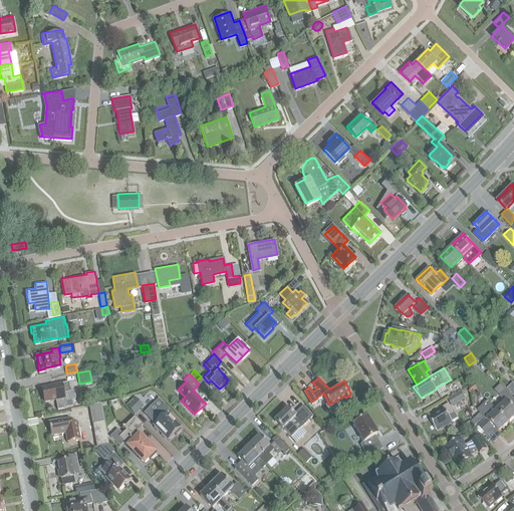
[(70,390),(68,380),(51,384),(41,386),(44,400),(55,398),(57,408),(66,407),(66,406),(72,405),(71,399),(74,398),(73,390),(70,390)]
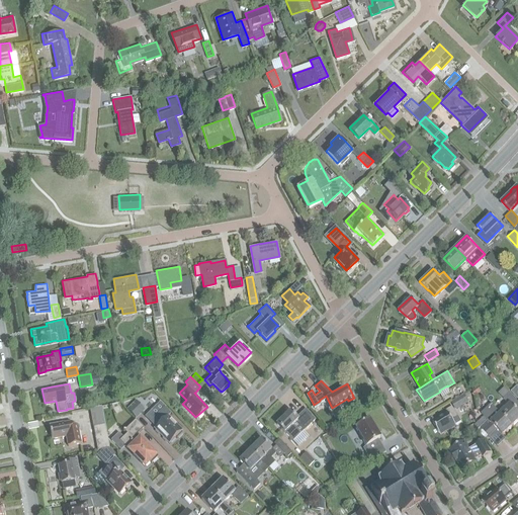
[(500,411),(512,424),(517,417),(517,410),(515,407),(517,403),(517,400),(510,391),(504,397),(509,403),(500,411)]
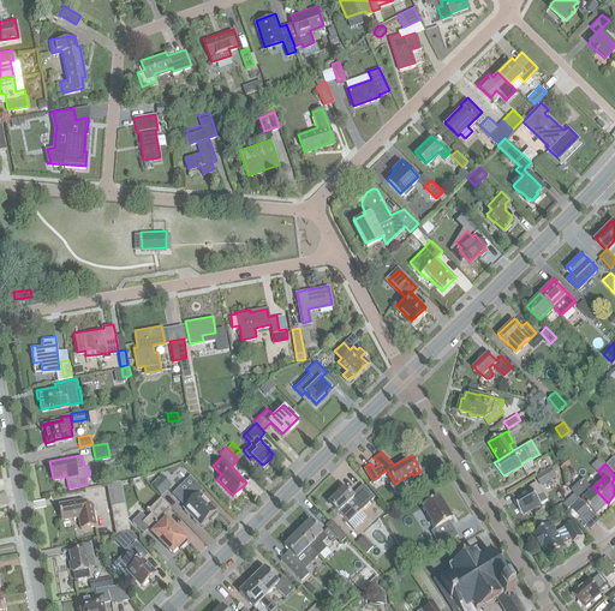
[(556,474),(551,465),(535,474),(541,484),(556,474)]
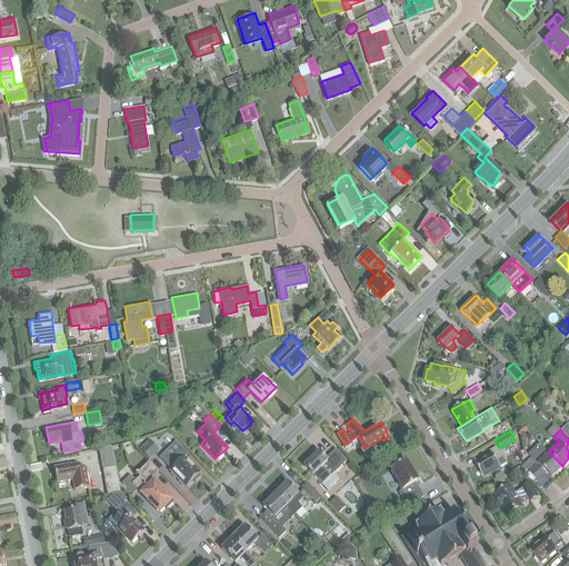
[(159,448),(149,437),(139,447),(149,457),(159,448)]
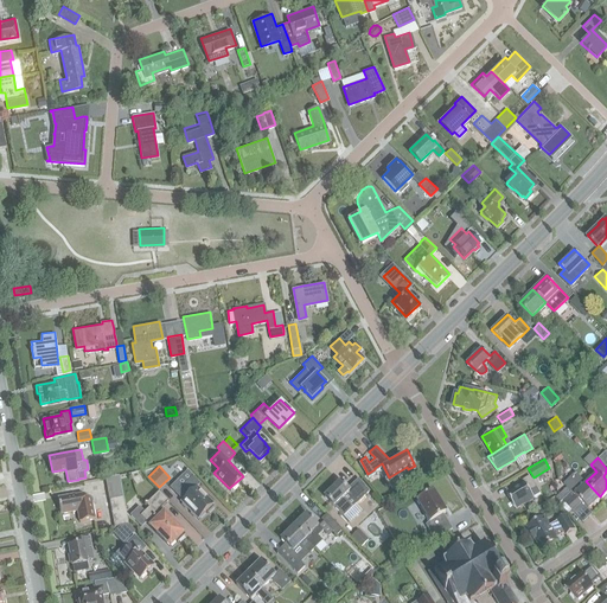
[(600,496),(586,481),(575,469),(564,480),(575,491),(574,492),(572,494),(570,492),(562,499),(570,507),(573,510),(580,502),(582,501),(587,507),(600,496)]
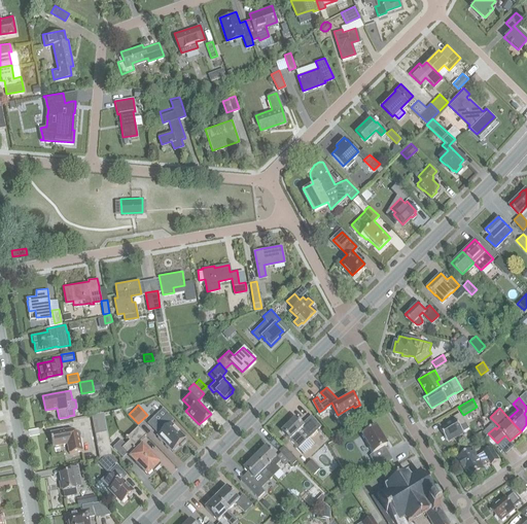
[(111,453),(103,411),(91,414),(99,455),(111,453)]
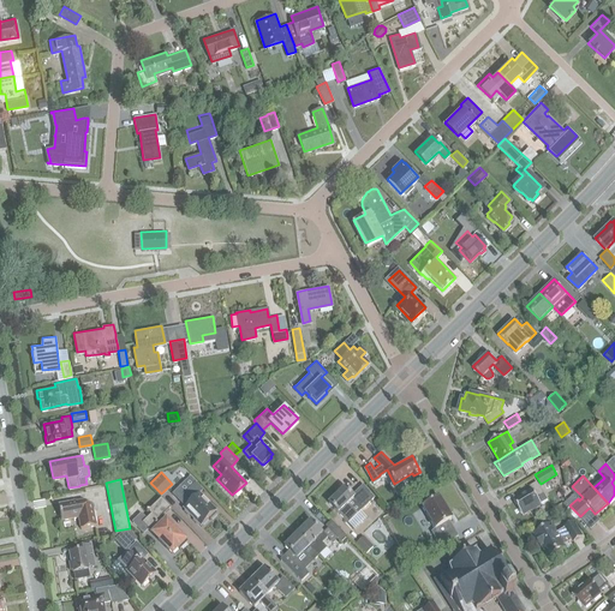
[(202,487),(195,480),(183,492),(190,499),(183,505),(201,523),(208,515),(210,517),(216,511),(214,509),(215,508),(198,491),(202,487)]
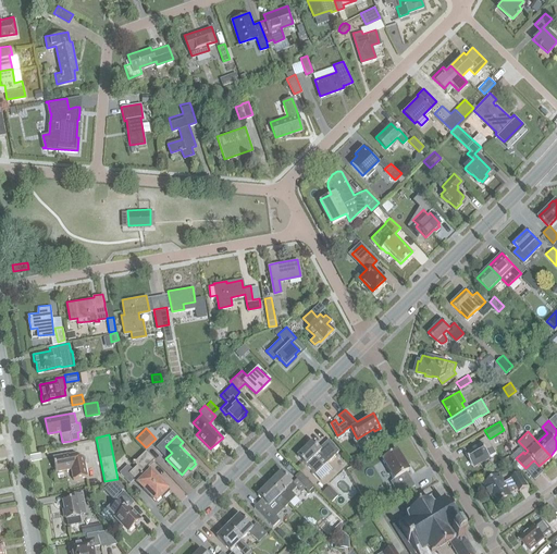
[(496,452),(485,435),(480,439),(481,442),(465,452),(473,466),(482,459),(484,460),(487,458),(487,456),(496,452)]
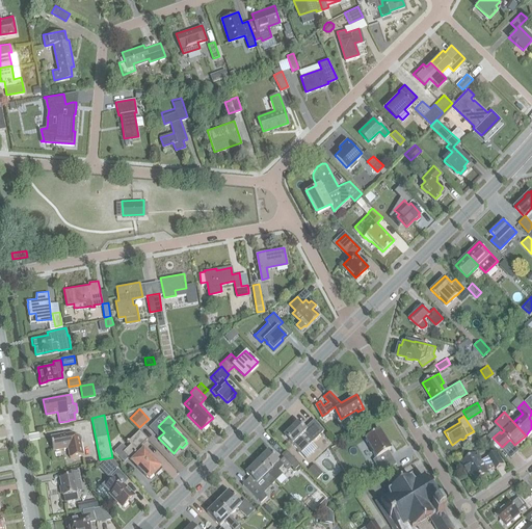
[(324,428),(314,418),(304,427),(297,420),(284,433),(301,451),(324,428)]
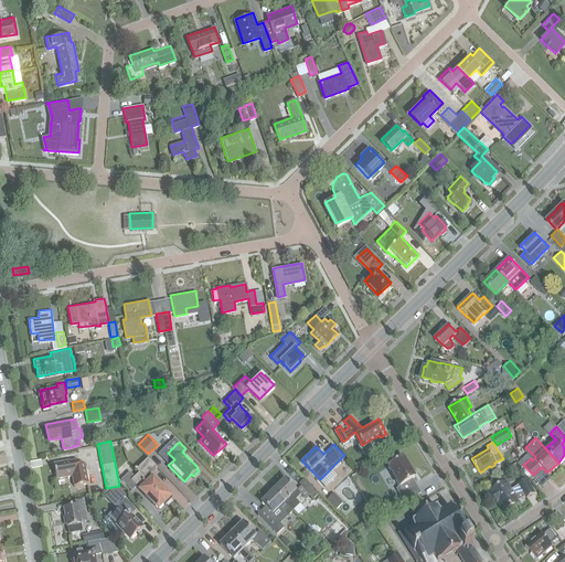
[(415,475),(403,455),(388,464),(400,484),(397,487),(405,500),(420,491),(412,477),(415,475)]
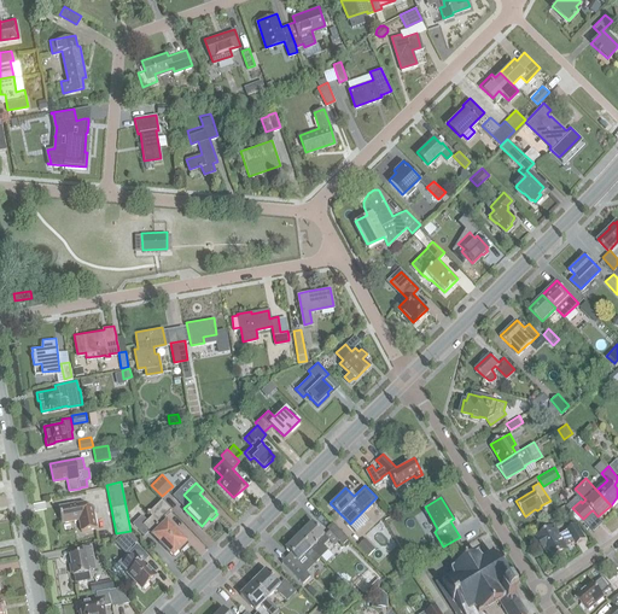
[(86,504),(85,501),(82,501),(76,502),(76,501),(58,504),(62,520),(79,518),(81,530),(97,526),(92,503),(86,504)]
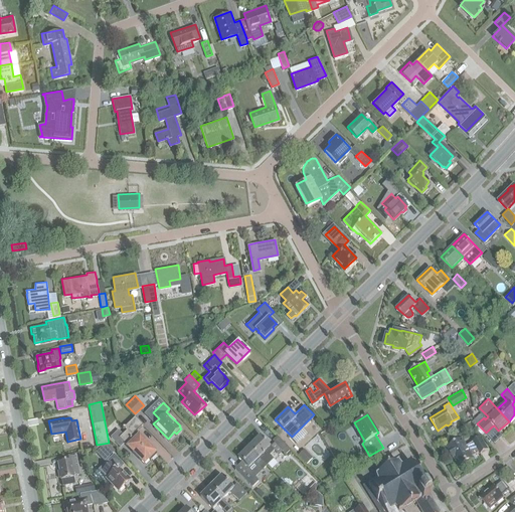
[(124,427),(126,429),(128,431),(127,433),(129,434),(127,435),(128,437),(130,435),(150,456),(149,457),(151,458),(157,452),(148,444),(150,443),(145,438),(144,439),(135,431),(141,424),(133,417),(125,424),(123,425),(123,427),(124,427)]
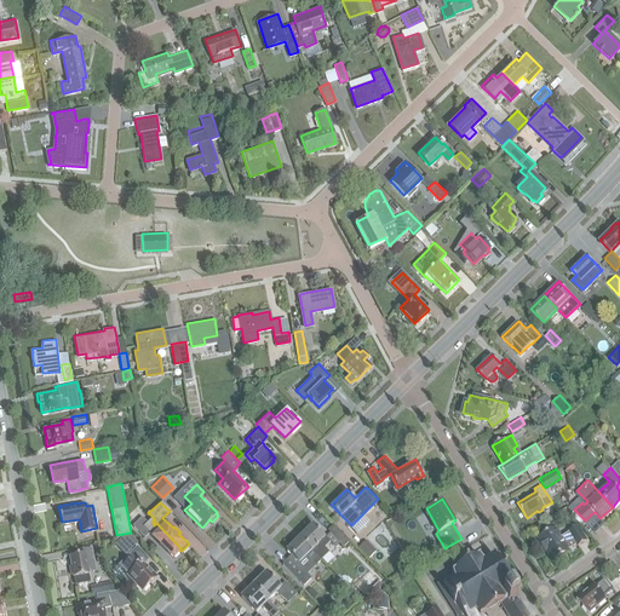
[(154,518),(151,516),(147,520),(142,514),(132,523),(144,535),(149,530),(173,556),(179,550),(181,548),(156,523),(154,525),(153,523),(155,522),(153,520),(154,518)]
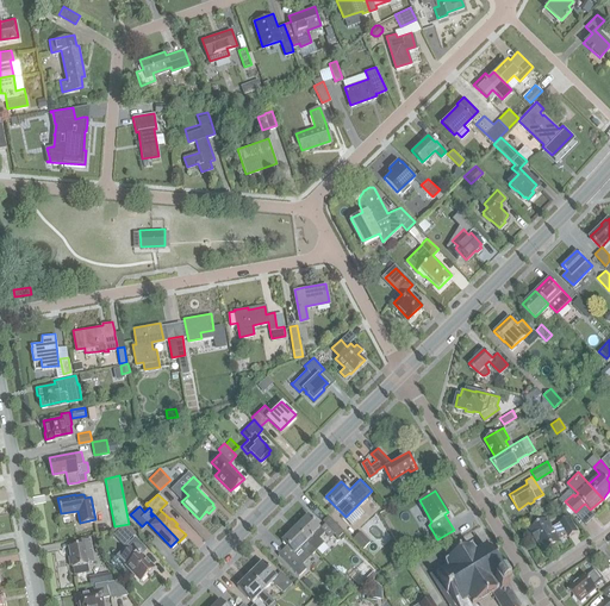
[(306,514),(294,526),(316,549),(323,541),(319,536),(324,531),(330,536),(335,531),(338,535),(343,530),(328,513),(322,519),(324,522),(319,526),(318,528),(306,514)]
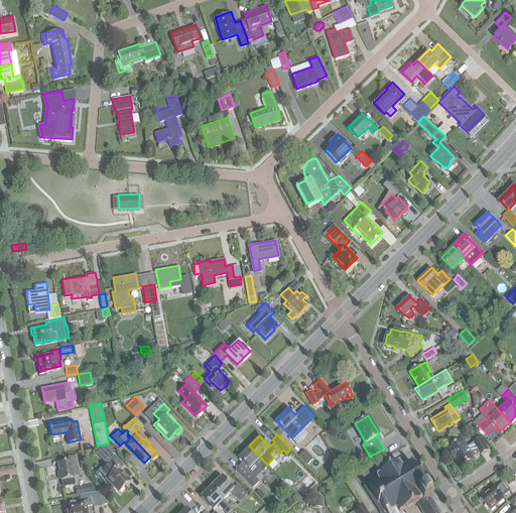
[(487,449),(480,436),(474,440),(466,445),(462,438),(448,446),(450,450),(449,451),(454,457),(455,457),(460,466),(473,458),(472,456),(480,452),(480,453),(487,449)]
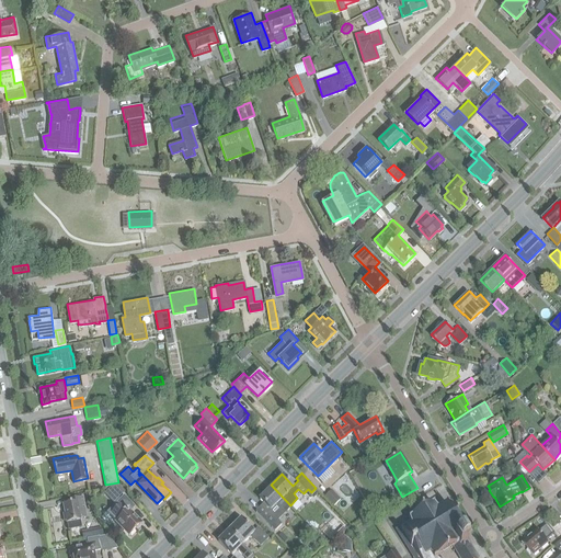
[(284,510),(290,505),(271,485),(259,497),(262,500),(254,508),(258,511),(262,515),(274,527),(281,521),(274,513),(279,508),(284,510)]
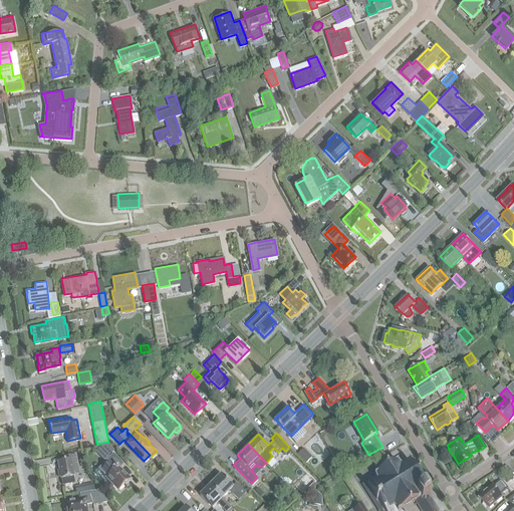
[(297,452),(305,461),(311,455),(303,446),(297,452)]
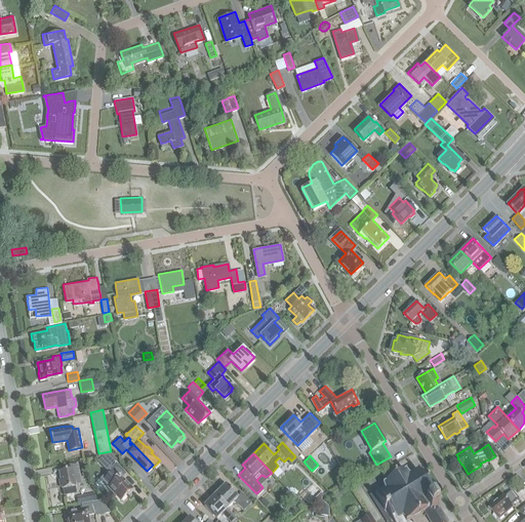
[(125,472),(116,462),(110,467),(112,470),(104,477),(110,483),(108,485),(120,498),(132,487),(121,476),(125,472)]
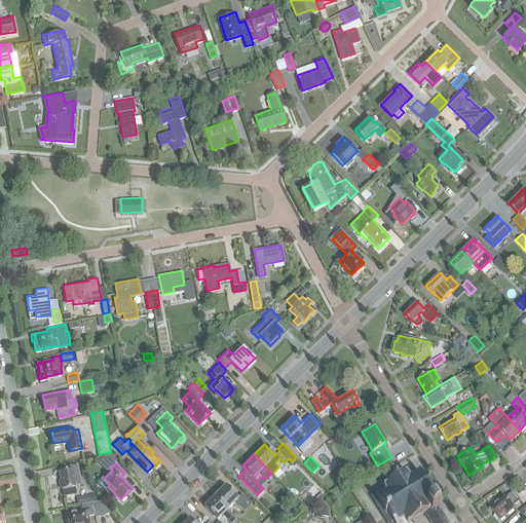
[(81,482),(77,463),(65,465),(66,470),(58,471),(60,479),(58,480),(60,486),(62,486),(63,494),(76,491),(75,484),(81,482)]
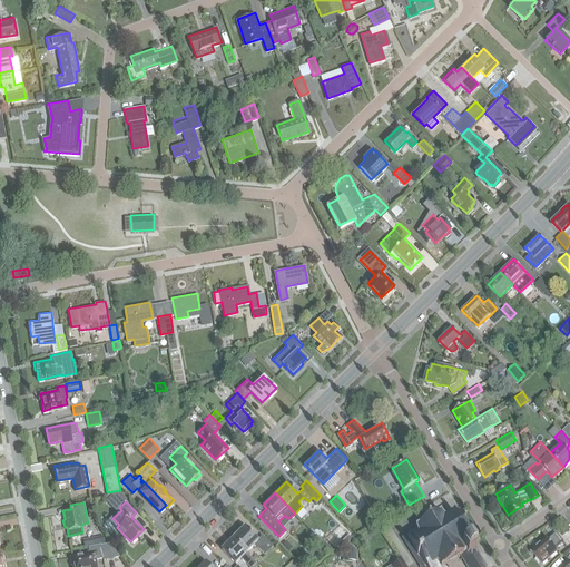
[(444,515),(436,507),(432,510),(434,512),(421,521),(419,518),(413,521),(416,531),(409,536),(413,544),(409,546),(419,563),(422,559),(426,566),(423,566),(448,566),(445,563),(460,555),(467,566),(485,566),(488,565),(471,539),(472,538),(454,508),(444,515)]
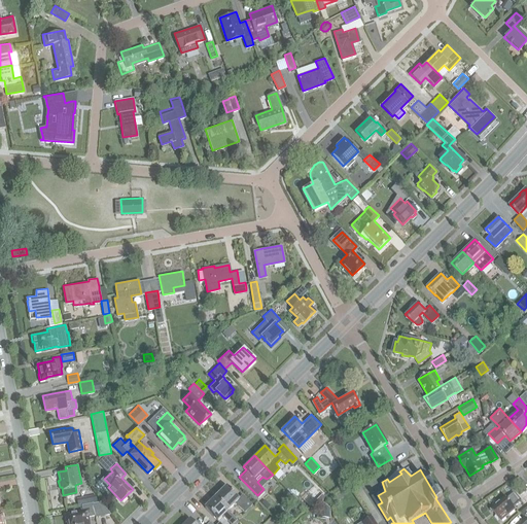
[(214,496),(226,509),(235,500),(244,511),(251,503),(242,493),(238,497),(225,485),(214,496)]
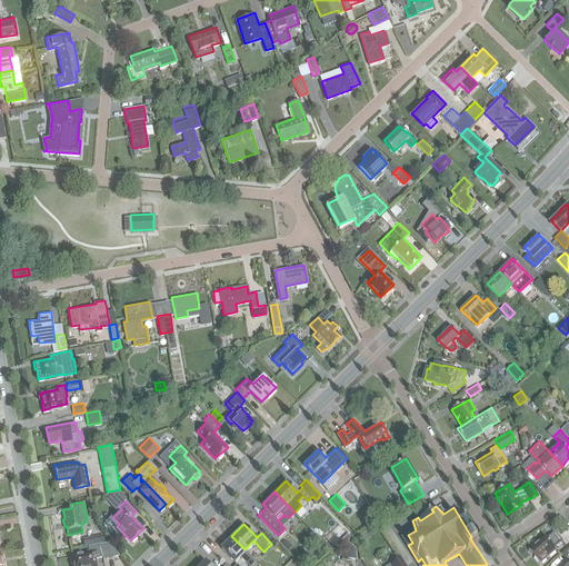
[(562,538),(555,530),(547,537),(546,536),(539,542),(539,540),(530,548),(540,560),(556,547),(555,545),(562,538)]
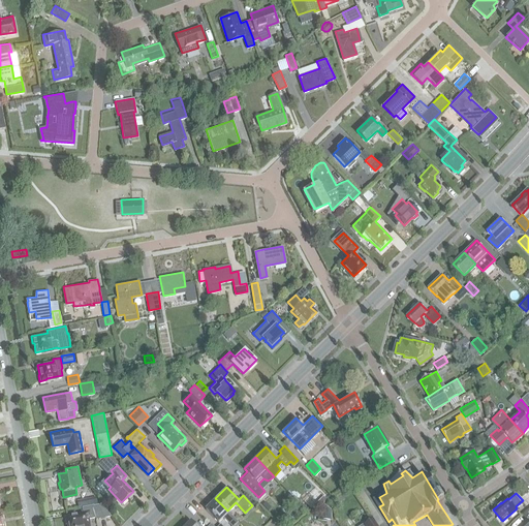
[(227,511),(215,498),(206,507),(218,520),(222,516),(228,522),(230,520),(234,524),(238,521),(227,511)]
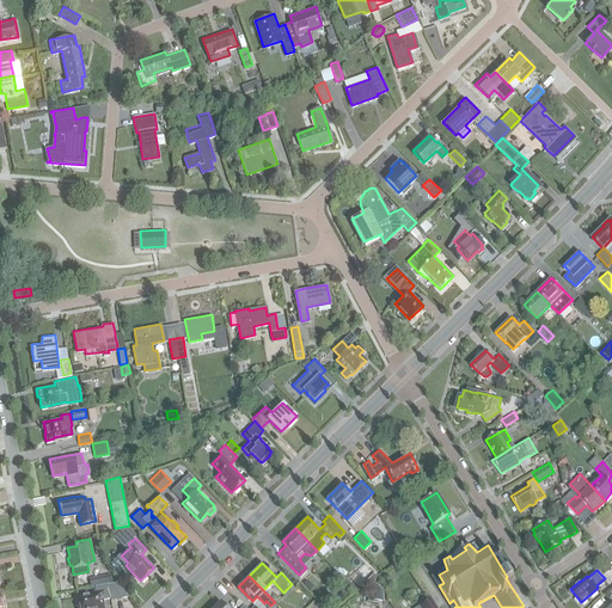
[(117,581),(106,583),(109,596),(110,597),(127,595),(117,581)]
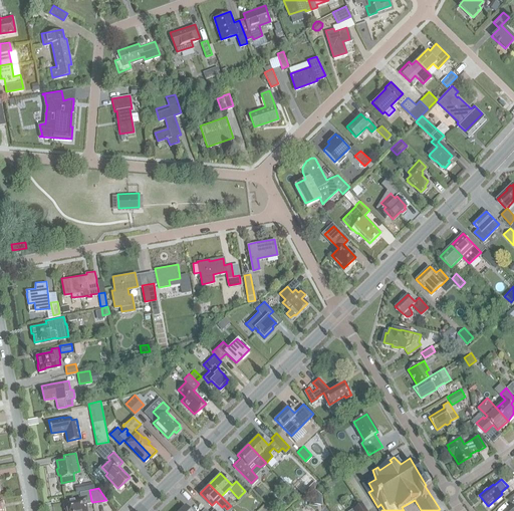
[(91,501),(89,490),(89,489),(79,491),(81,497),(77,498),(63,501),(65,510),(85,510),(86,510),(85,505),(84,502),(91,501)]
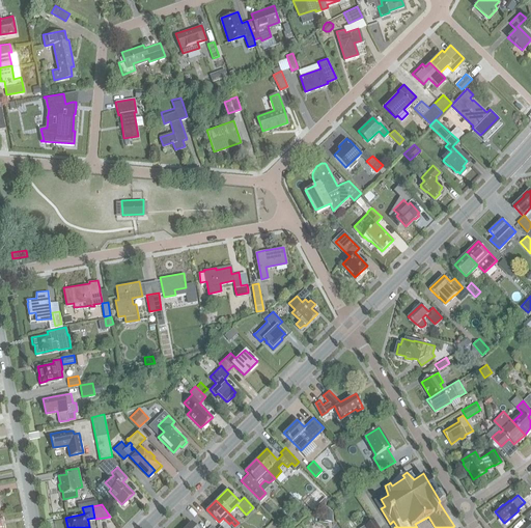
[(319,520),(333,520),(333,509),(330,507),(319,507),(319,520)]
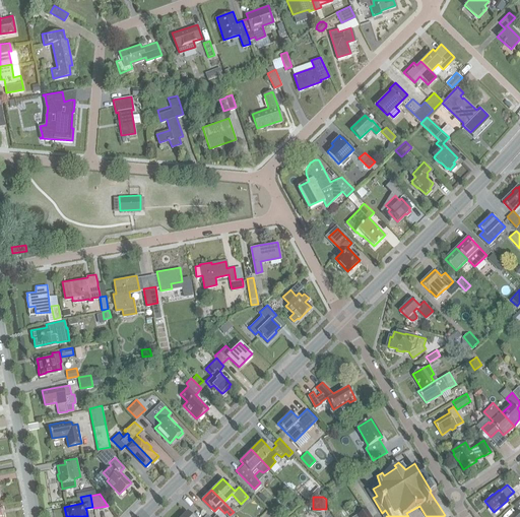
[(518,509),(508,516),(519,516),(519,497),(513,504),(518,509)]
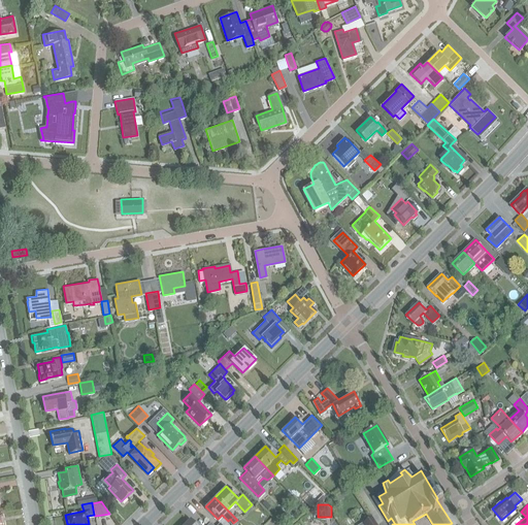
[(292,517),(286,511),(279,517),(286,523),(292,517)]
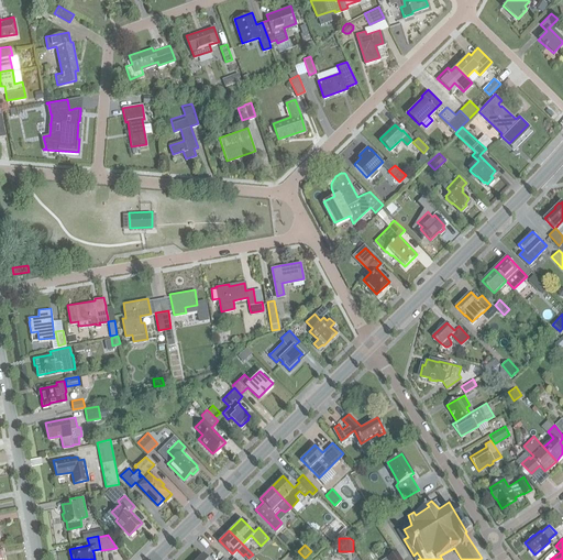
[(403,559),(397,550),(396,550),(392,553),(381,559),(403,559)]
